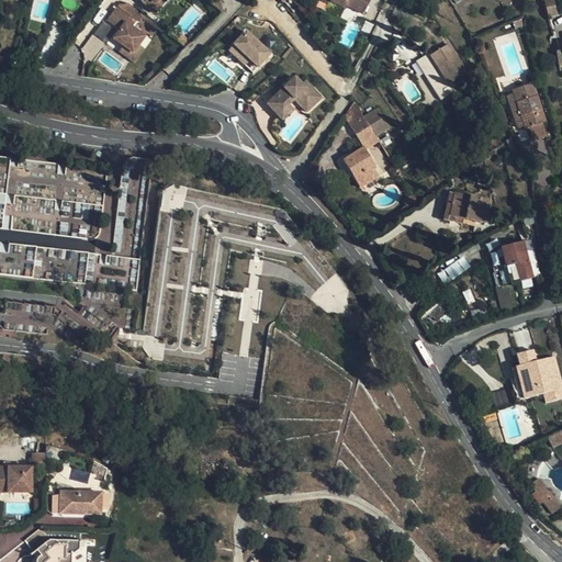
[(155,0),(153,3),(148,0),(138,0),(153,13),(164,0),(155,0)]
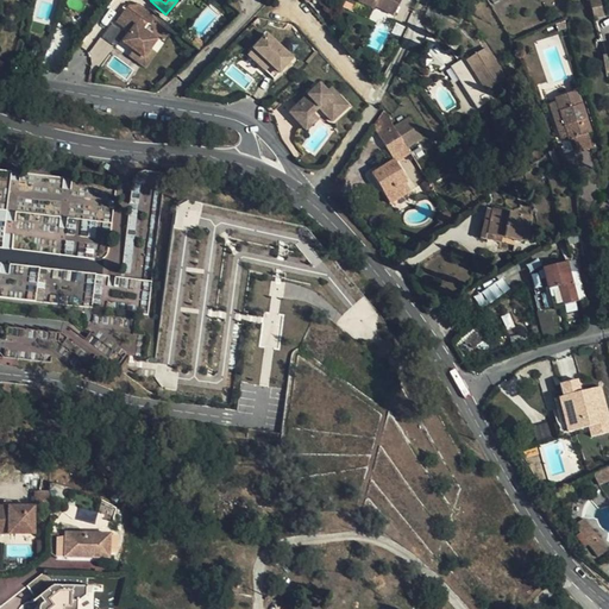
[(356,0),(359,1),(357,6),(374,14),(375,11),(394,20),(402,0),(356,0)]
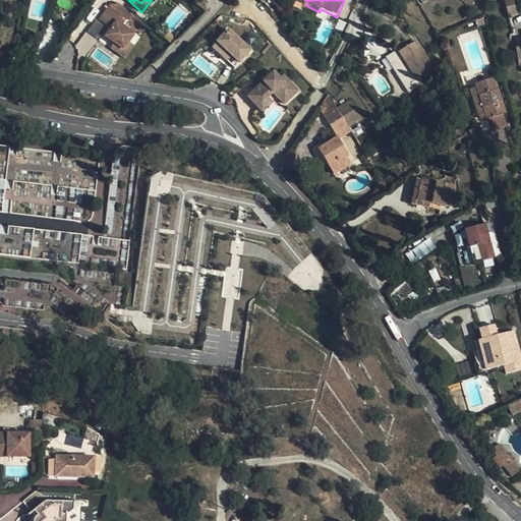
[(514,12),(511,0),(503,0),(507,14),(514,12)]
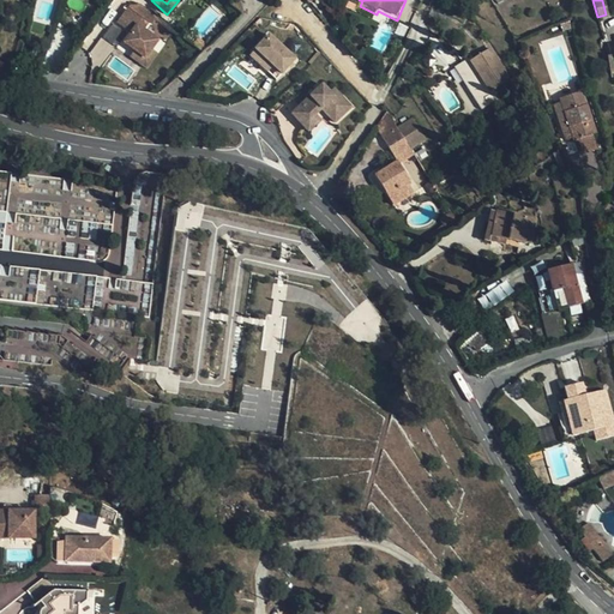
[(124,5),(114,18),(124,26),(128,19),(133,23),(130,26),(132,28),(130,30),(128,29),(120,40),(130,47),(140,55),(148,47),(154,38),(139,28),(144,22),(124,5)]
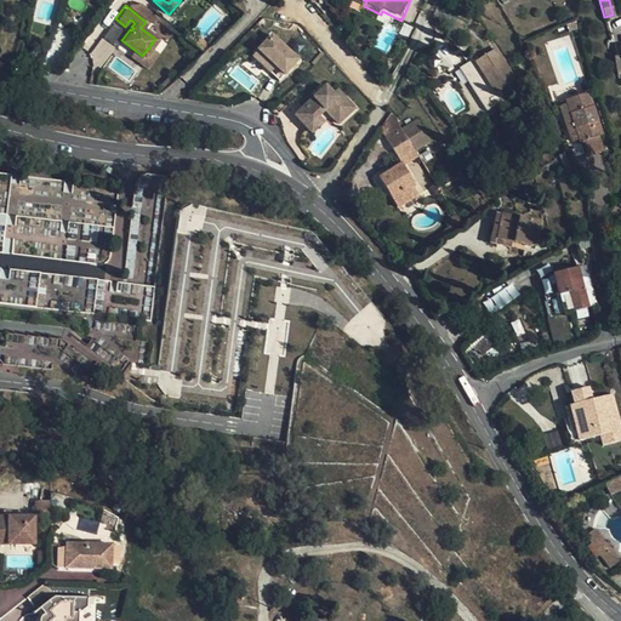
[(272,32),(251,55),(280,80),(301,57),(272,32)]
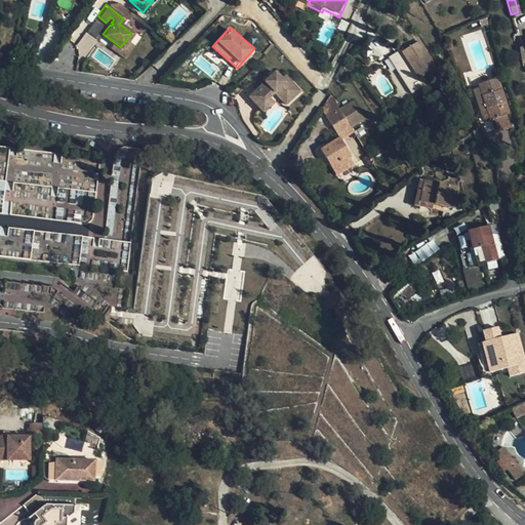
[(120,47),(111,40),(107,45),(121,56),(131,44),(126,40),(120,47)]
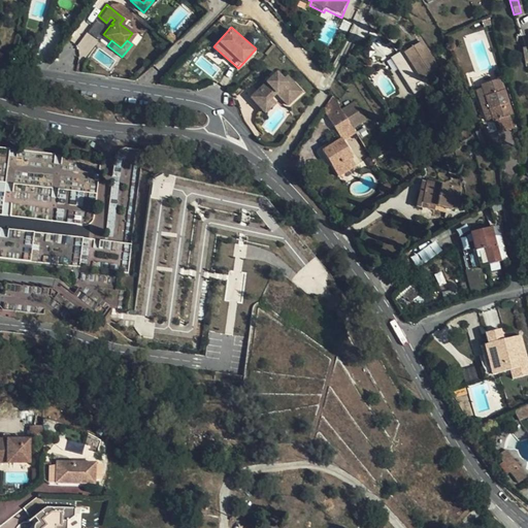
[(422,78),(438,68),(421,41),(405,52),(416,68),(408,72),(417,85),(418,85),(421,89),(426,85),(422,78)]
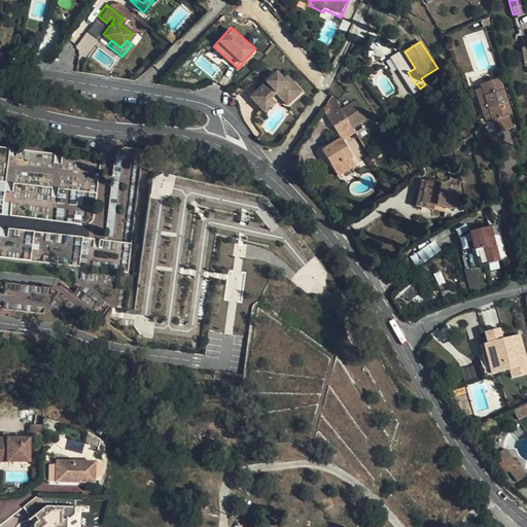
[(265,83),(249,100),(260,110),(272,99),(275,95),(287,107),(301,93),(285,77),(282,80),(274,74),(269,79),(271,82),(268,85),(265,83)]
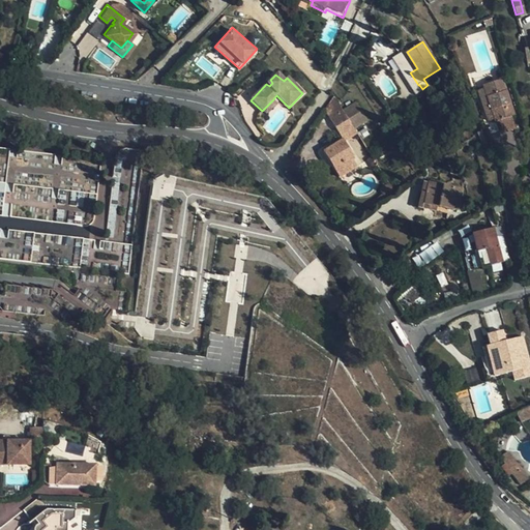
[(495,122),(498,121),(510,117),(514,115),(502,79),(482,86),(484,89),(494,119),(495,122)]
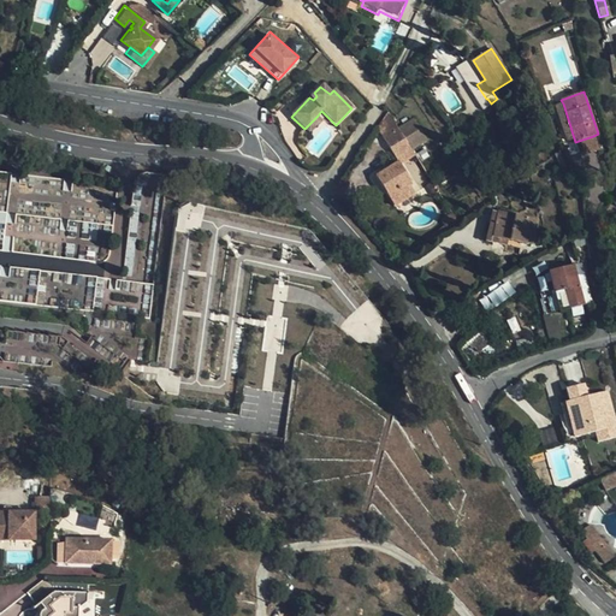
[(566,141),(574,138),(563,104),(555,106),(566,141)]
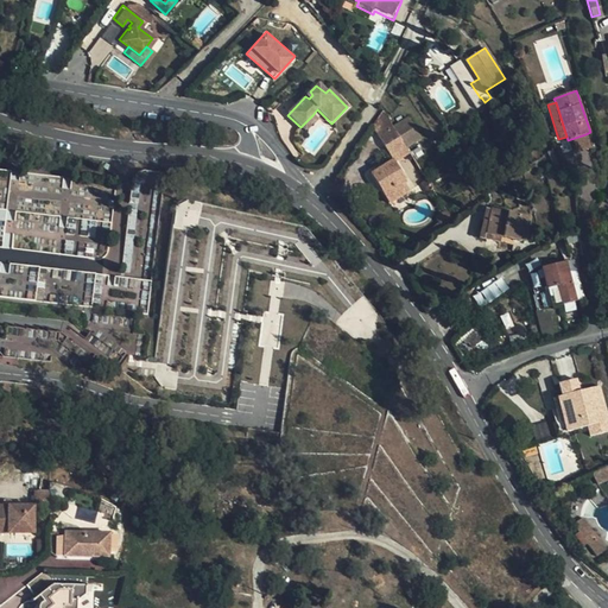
[(314,114),(301,127),(306,133),(320,119),(314,114)]
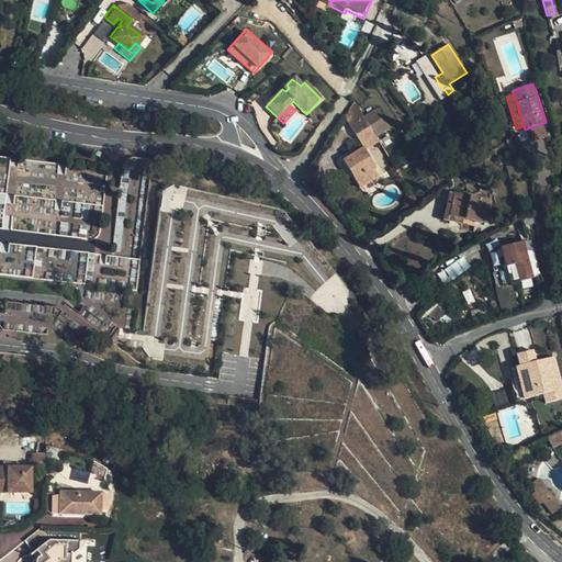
[(367,128),(370,126),(361,114),(356,117),(357,119),(351,122),(352,125),(350,126),(356,135),(367,128)]
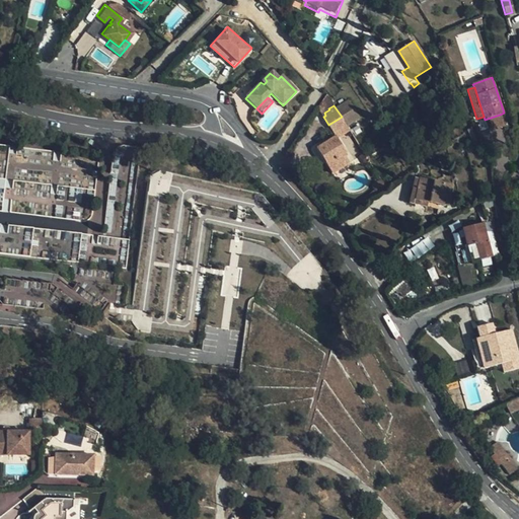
[(500,115),(488,119),(492,131),(504,127),(500,115)]
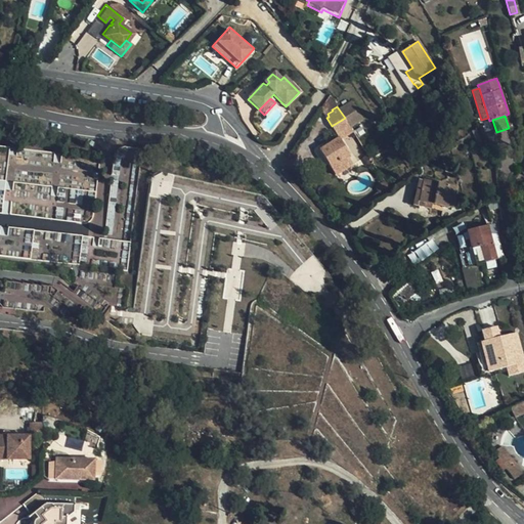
[(350,132),(342,120),(332,126),(339,138),(340,138),(350,132)]
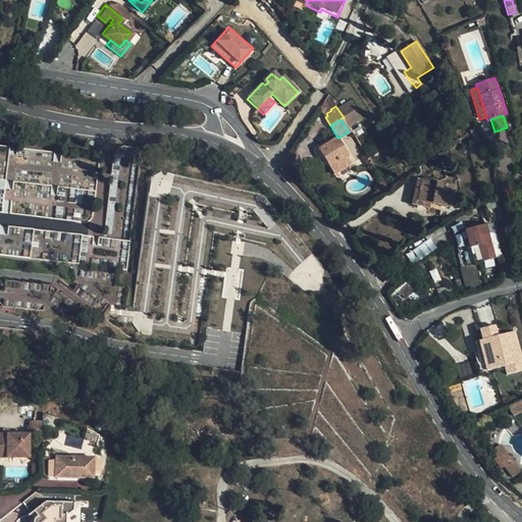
[(338,138),(337,138),(318,149),(333,174),(352,163),(346,155),(348,153),(338,138)]
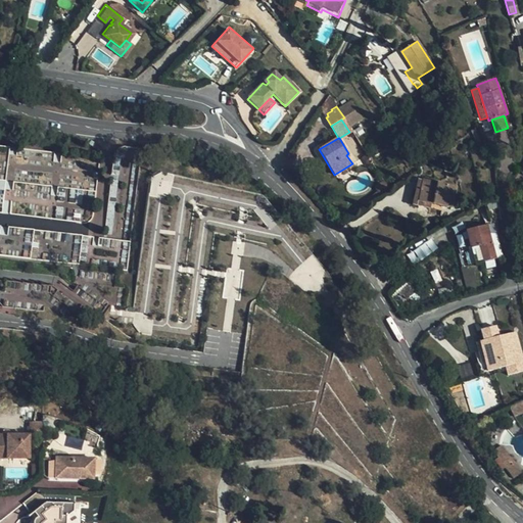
[(0,209),(4,210),(6,189),(8,189),(12,147),(0,146),(0,209)]
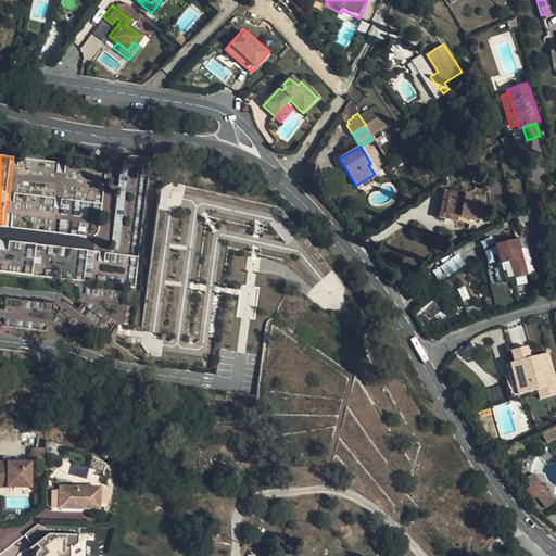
[(445,213),(450,192),(444,191),(439,217),(469,225),(470,218),(445,213)]
